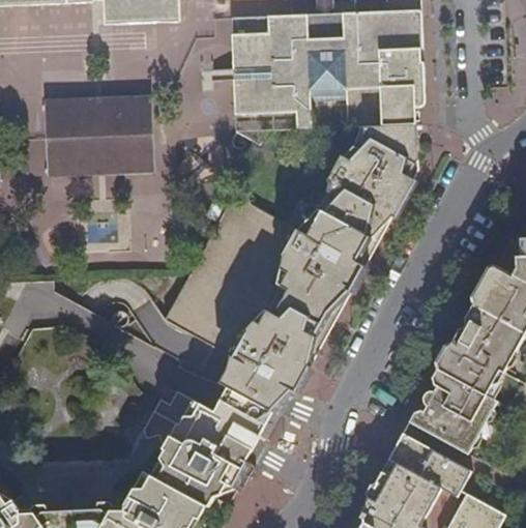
[(53,0),(54,4),(93,3),(94,0),(101,0),(104,26),(179,22),(179,0),(53,0)]
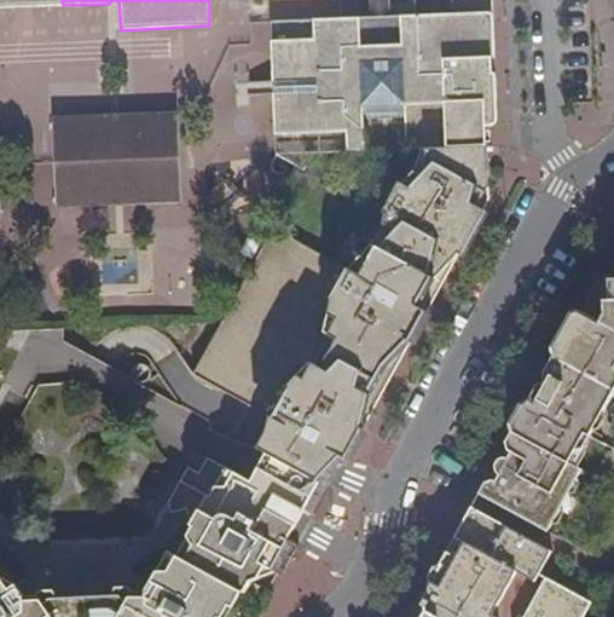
[(424,145),(487,143),(486,122),(498,103),(494,0),(412,0),(413,13),(406,13),(406,18),(387,18),(387,30),(365,30),(365,16),(268,21),(271,71),(283,81),(295,80),(295,92),(282,92),(273,101),(276,151),(303,169),(314,150),(424,145)]
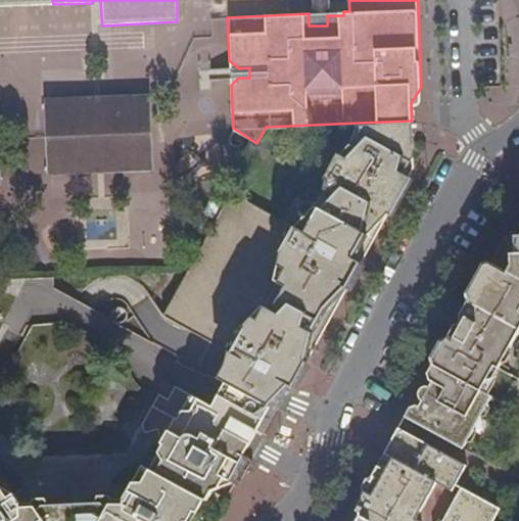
[(343,15),(343,11),(309,13),(309,26),(327,26),(327,15),(343,15)]
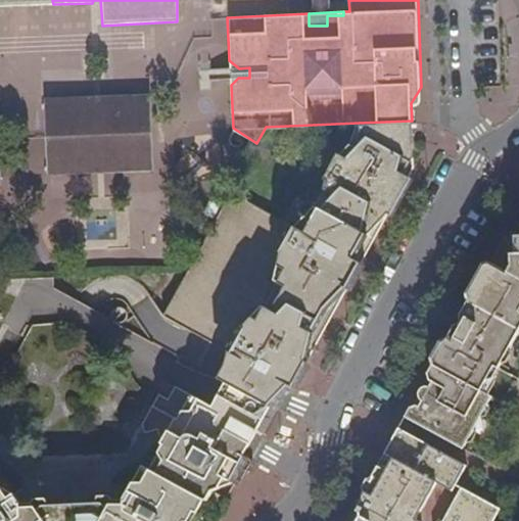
[(239,68),(229,60),(231,85),(238,78),(249,78),(249,67),(239,68)]
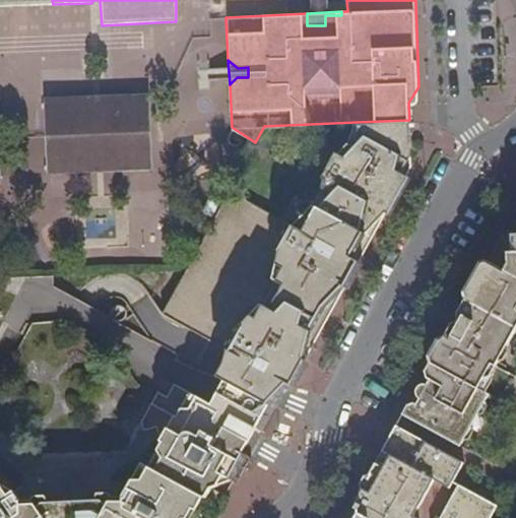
[(146,94),(59,96),(60,112),(61,132),(63,171),(150,167),(146,94)]
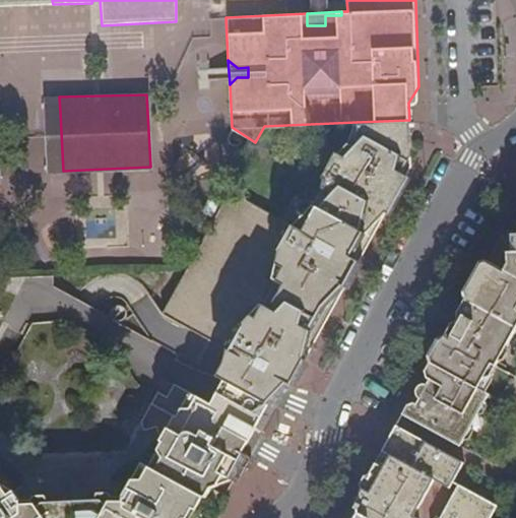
[(60,112),(59,96),(41,99),(43,135),(44,172),(63,171),(61,132),(60,112)]
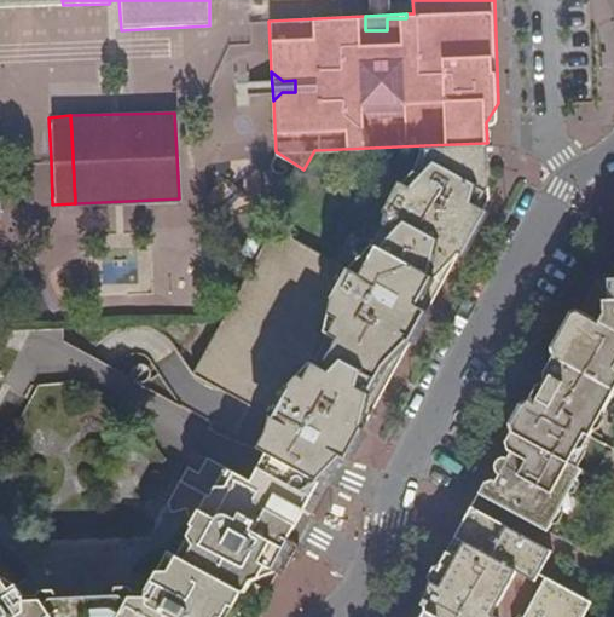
[(438,277),(445,275),(463,246),(457,236),(451,232),(436,229),(442,218),(447,218),(451,214),(473,228),(490,199),(487,143),(424,145),(426,160),(420,171),(413,168),(403,180),(399,178),(382,207),(388,209),(377,243),(372,242),(349,265),(295,237),(287,211),(226,321),(220,322),(200,355),(187,373),(266,415),(342,456),(405,335),(387,327),(395,313),(412,322),(438,277)]
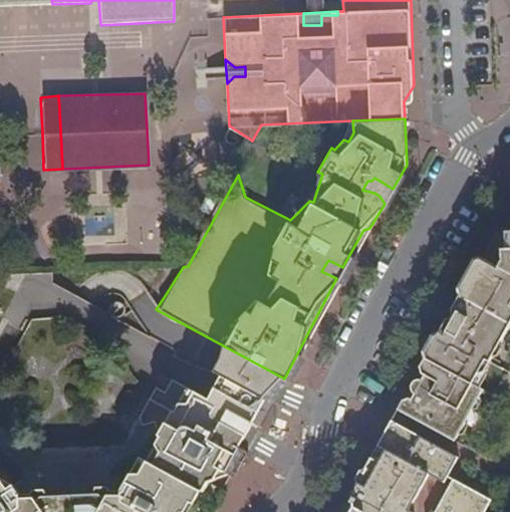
[(146,188),(145,167),(105,169),(106,190),(146,188)]
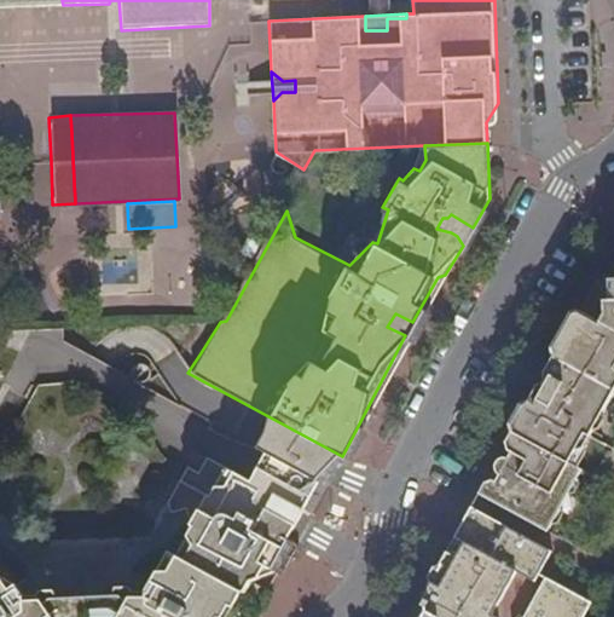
[(226,321),(287,211),(284,203),(220,322),(226,321)]
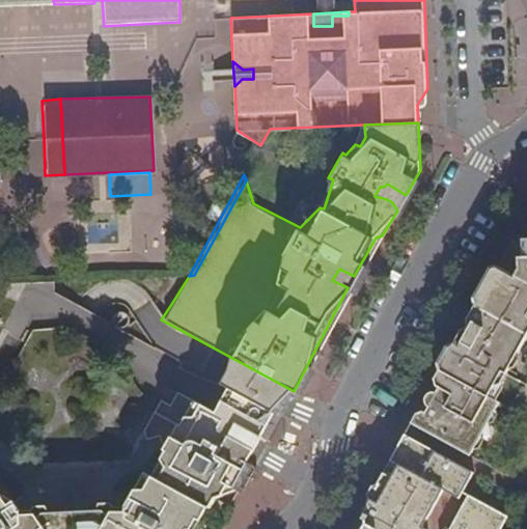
[(392,202),(397,211),(406,195),(387,184),(384,187),(380,187),(375,196),(387,199),(392,202)]
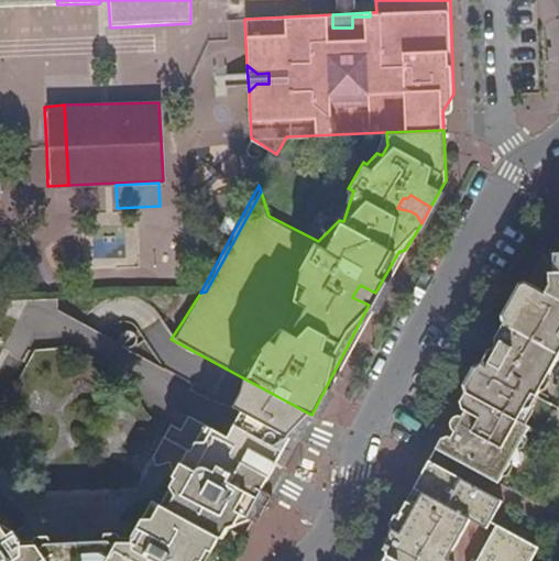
[(405,250),(398,252),(375,293),(369,305),(311,415),(405,250)]
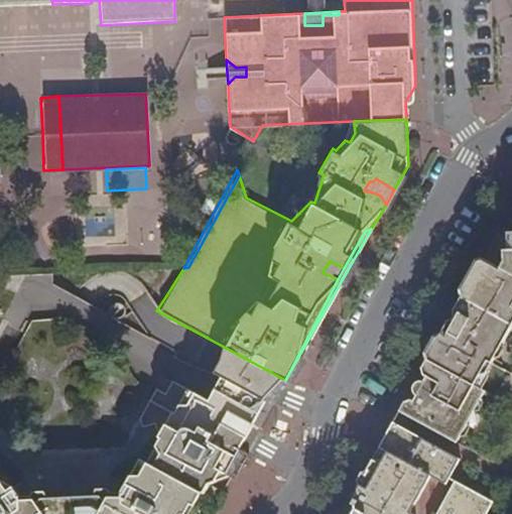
[(511,230),(501,231),(503,260),(499,266),(480,257),(467,281),(482,290),(475,302),(460,293),(417,371),(434,380),(420,405),(404,395),(395,409),(454,441),(483,389),(472,383),(486,359),(490,361),(511,320),(511,230)]
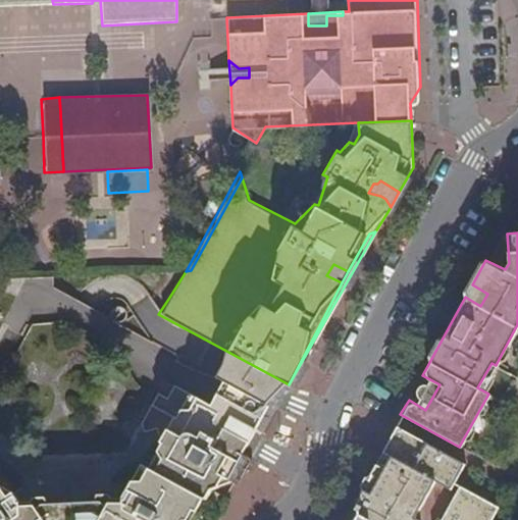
[(342,282),(348,271),(333,264),(326,275),(342,282)]
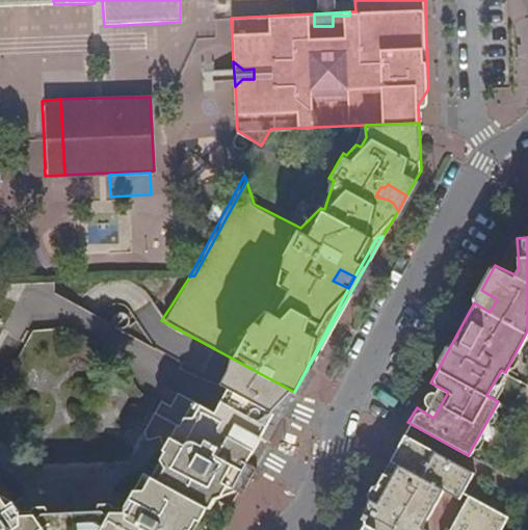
[(497,299),(481,290),(474,302),(490,312),(497,299)]
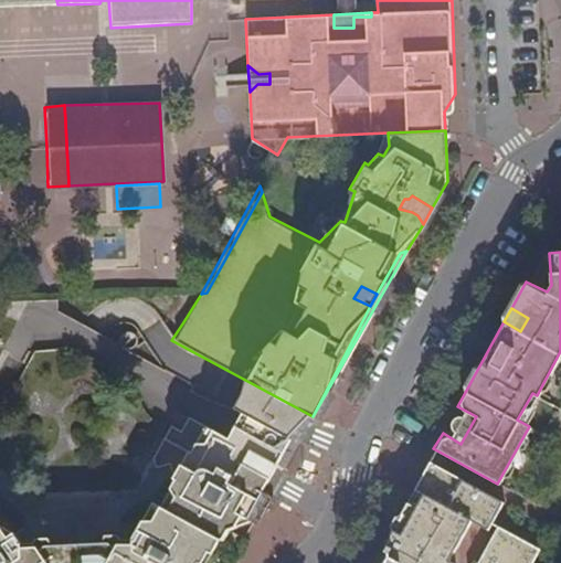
[(313,416),(243,379),(236,411),(290,439),(313,416)]
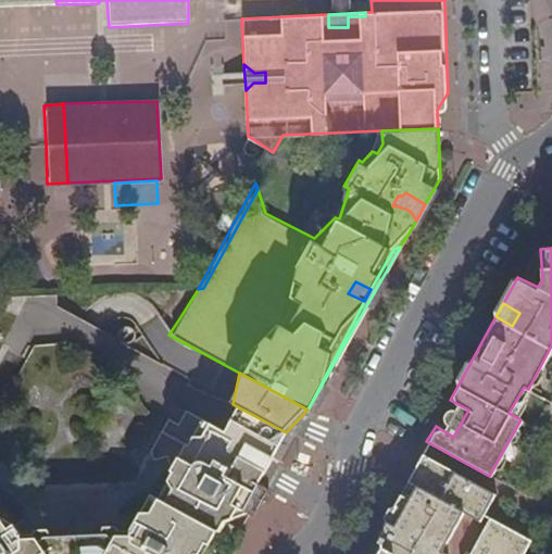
[(440,417),(436,426),(453,437),(468,410),(450,400),(444,410),(446,410),(448,410),(450,408),(453,410),(455,411),(456,413),(458,415),(459,417),(458,420),(456,423),(454,425),(451,426),(448,425),(444,424),(443,422),(441,419),(441,417),(440,417)]
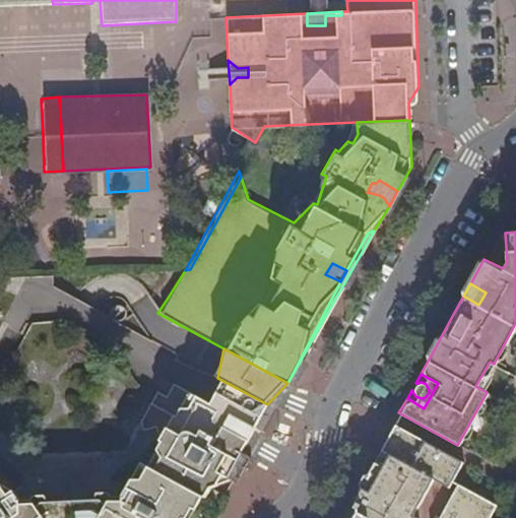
[(156,388),(158,389),(165,380),(154,375),(149,383),(153,386),(156,388)]
